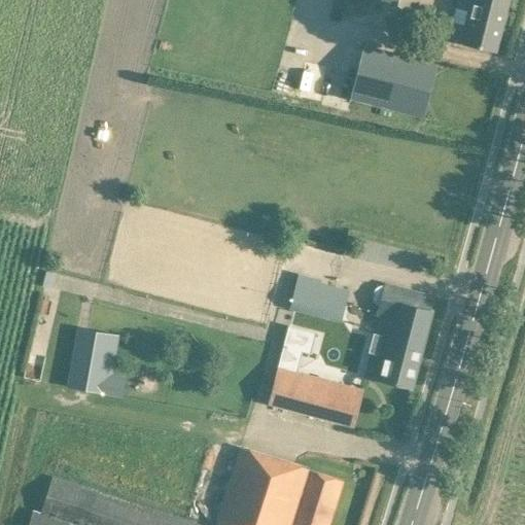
[(460,0),(450,41),(477,48),(496,54),(511,0),(460,0)]
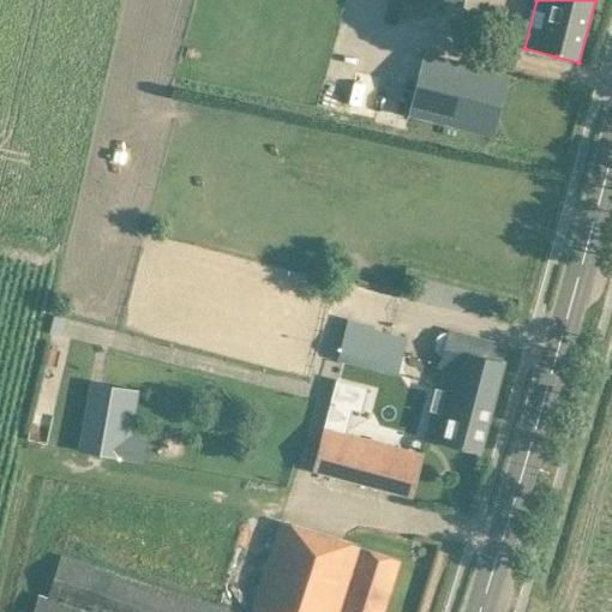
[(496,139),(511,77),(426,54),(409,117),(496,139)]
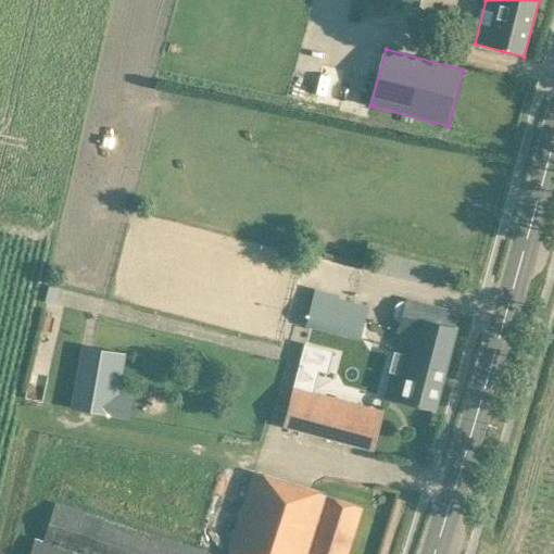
[(363,334),(369,307),(317,293),(310,319),(363,334)]
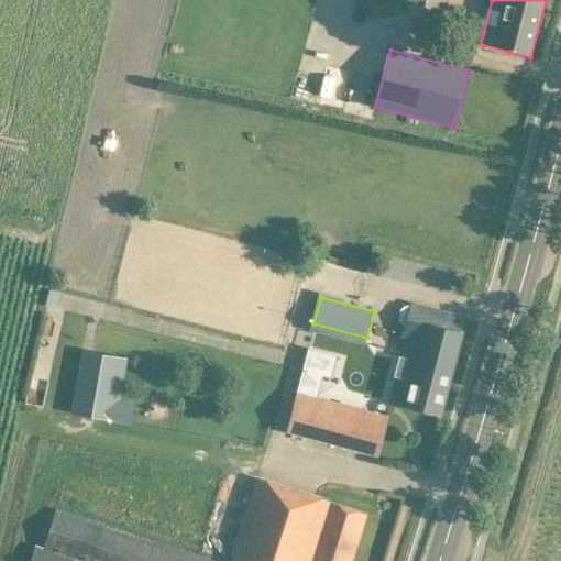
[(441,417),(466,319),(414,306),(405,337),(410,338),(393,404),(441,417)]
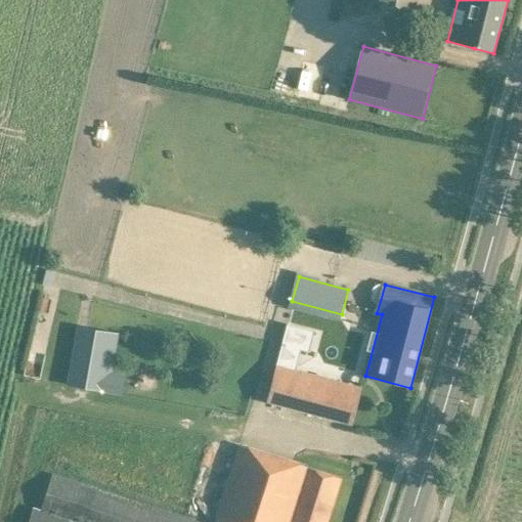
[(80,329),(70,386),(123,396),(125,383),(104,379),(113,335),(80,329)]
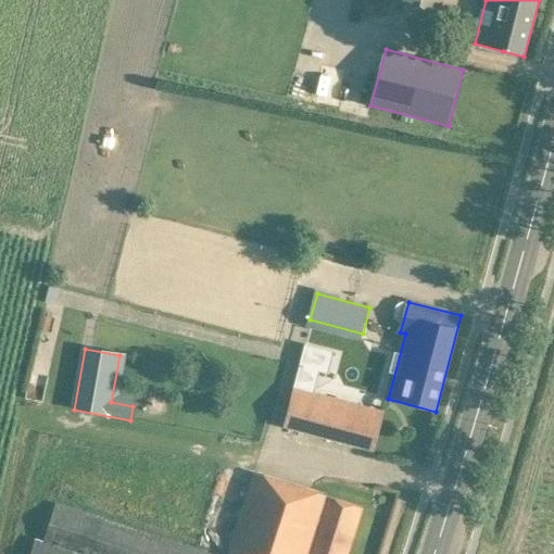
[(382,413),(293,389),(285,427),(373,450),(382,413)]
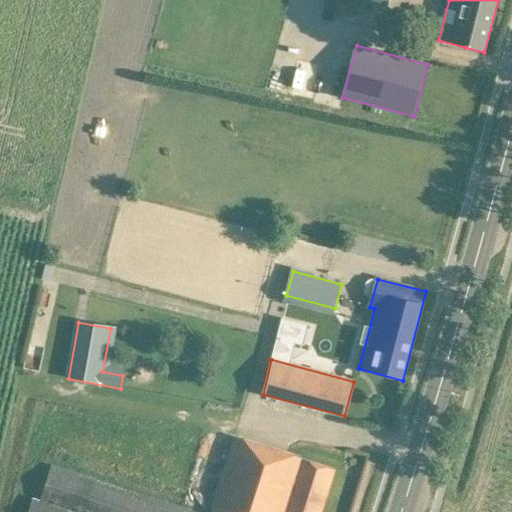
[(322,511),(335,471),(316,465),(303,461),(303,460),(237,439),(214,511),(322,511)]
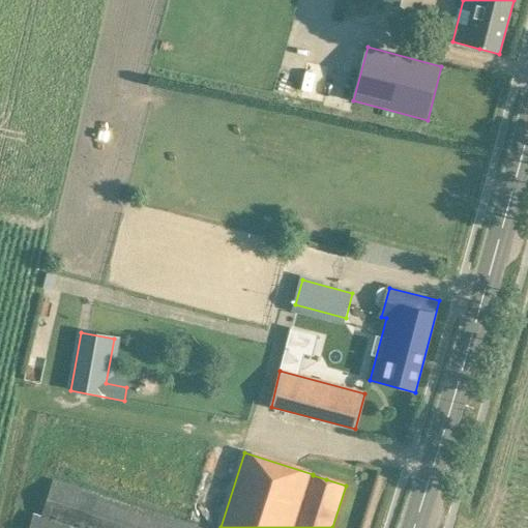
[(195,527),(54,482),(42,519),(34,517),(30,527),(195,527)]
